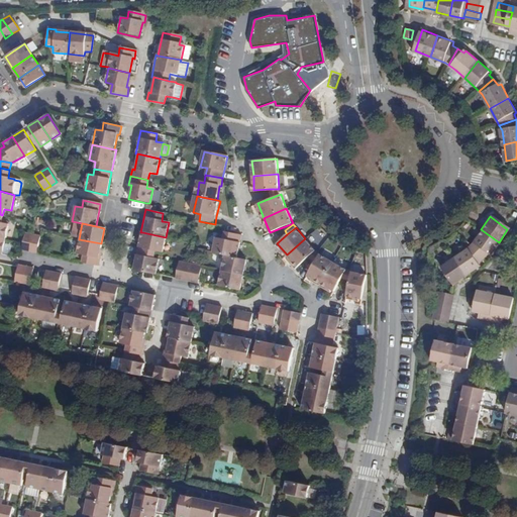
[(481,229),(469,246),(481,260),(486,254),(490,254),(499,242),(481,229)]
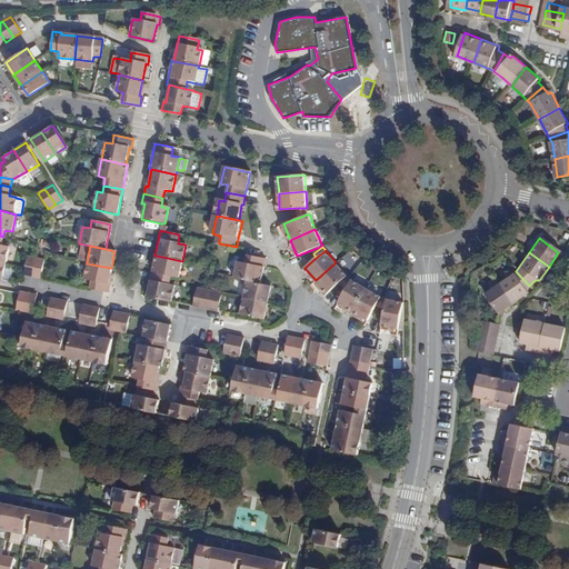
[(238,261),(233,279),(247,281),(260,285),(266,258),(247,255),(245,263),(238,261)]
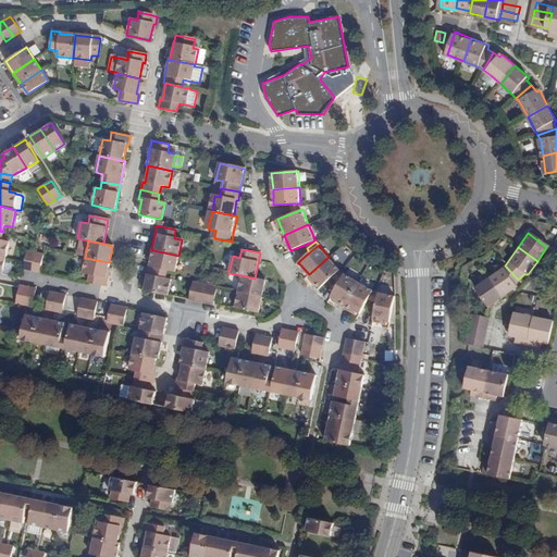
[(174,273),(178,256),(153,250),(150,269),(148,268),(147,274),(165,279),(168,272),(174,273)]
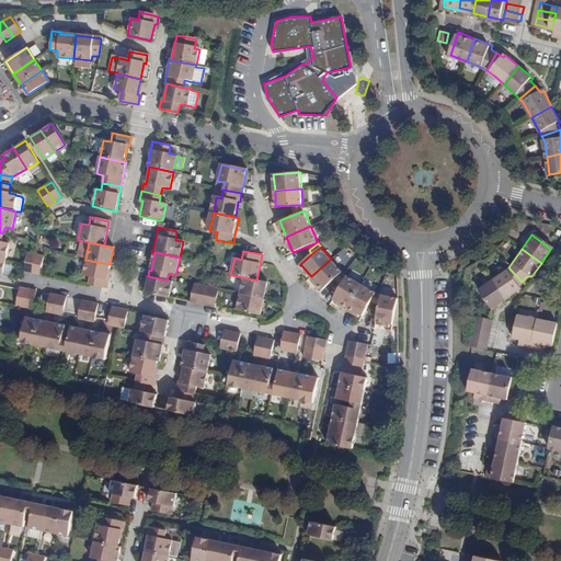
[(24,264),(23,271),(31,273),(35,255),(27,253),(24,264)]
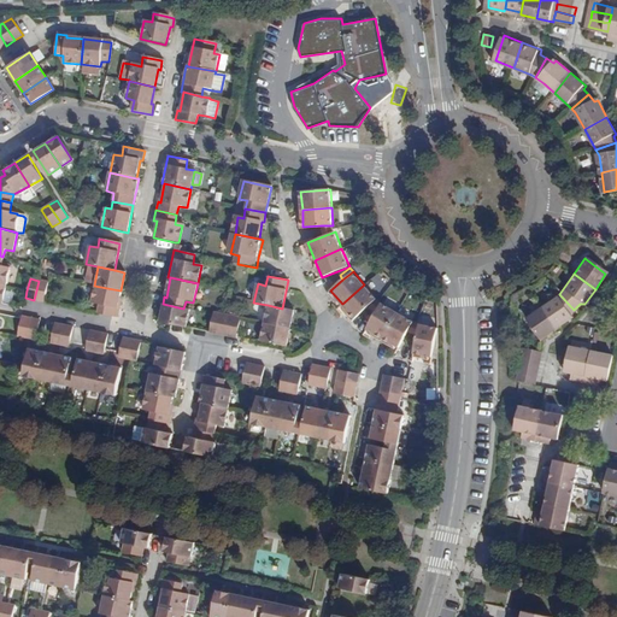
[(39,281),(34,300),(43,301),(47,282),(39,281)]
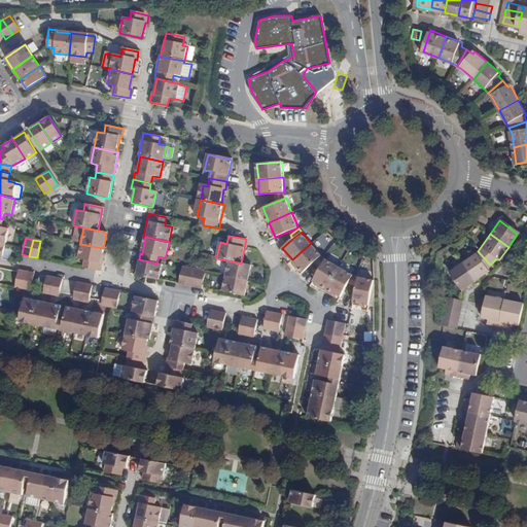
[(314,261),(321,255),(311,243),(292,259),(302,272),(314,261)]
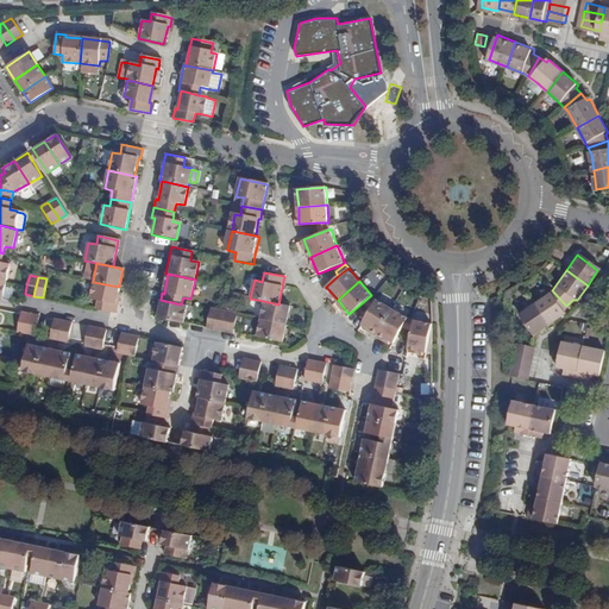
[(119,287),(93,282),(90,297),(99,300),(96,309),(117,313),(118,305),(115,302),(119,287)]
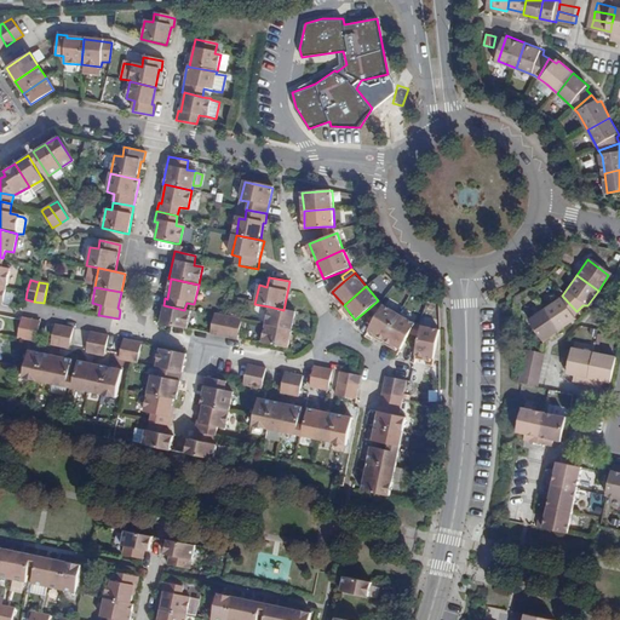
[(562,296),(543,309),(557,331),(572,320),(572,316),(577,311),(562,296)]
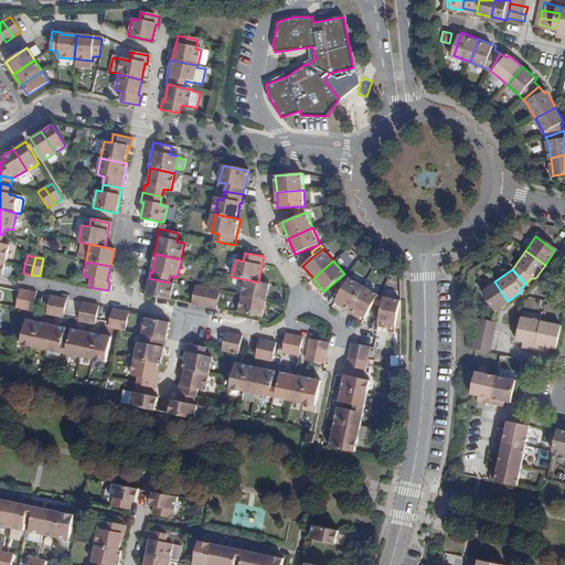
[(340,284),(347,276),(344,274),(337,280),(340,284)]
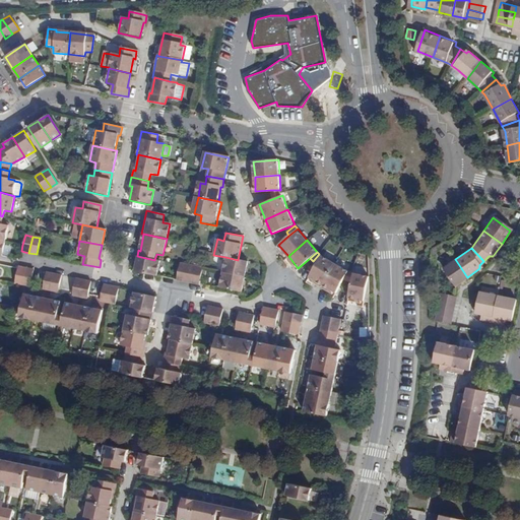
[(316,265),(321,255),(319,254),(313,261),(316,265)]
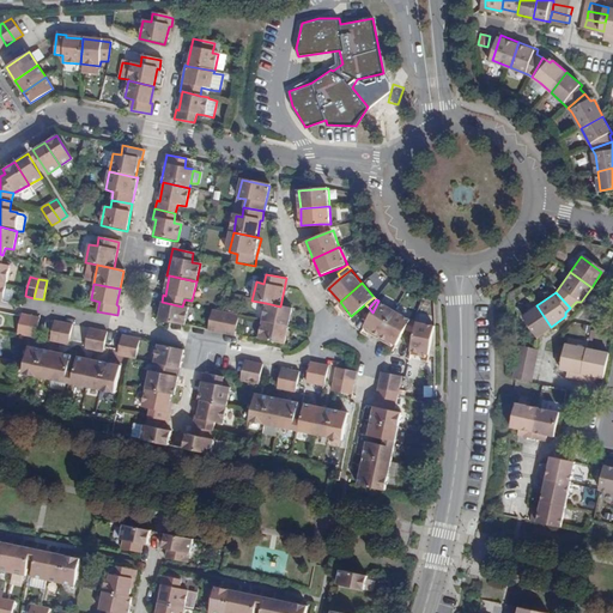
[(380,335),(394,310),(378,301),(372,313),(364,327),(380,335)]
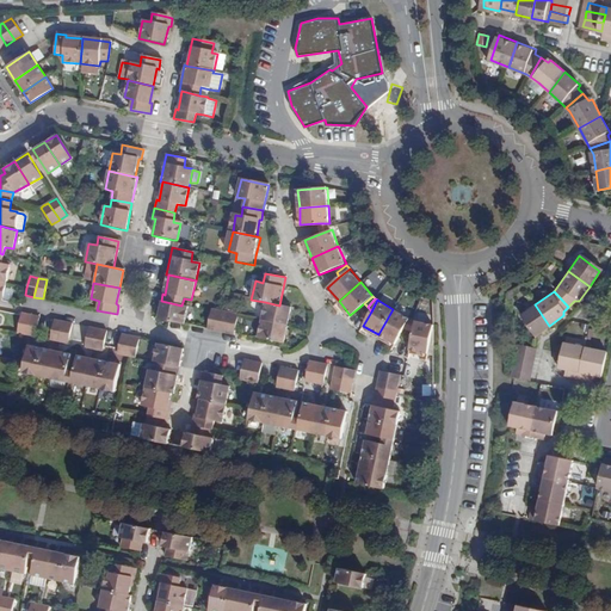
[(158,319),(184,323),(187,307),(181,306),(161,301),(158,319)]
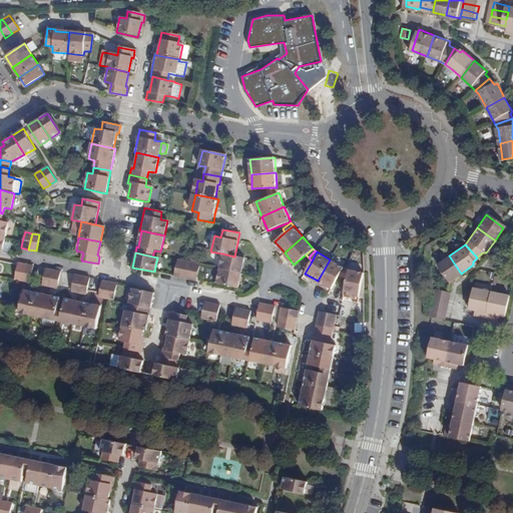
[(219,269),(240,273),(243,259),(234,257),(222,253),(219,269)]
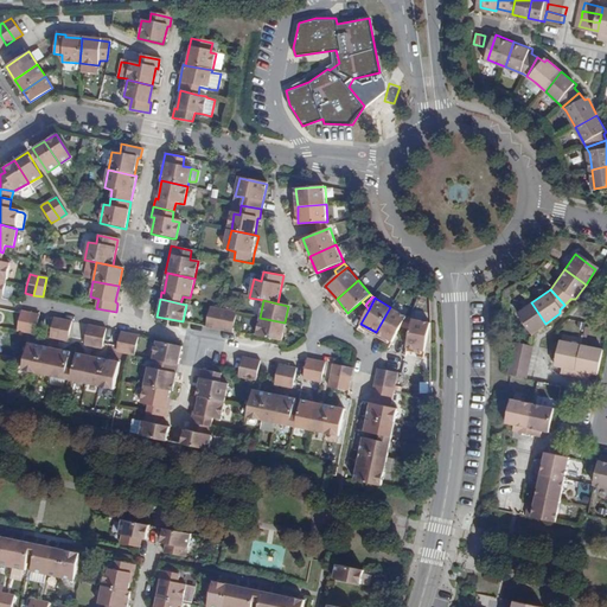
[(545,324),(531,302),(516,313),(530,334),(545,324)]
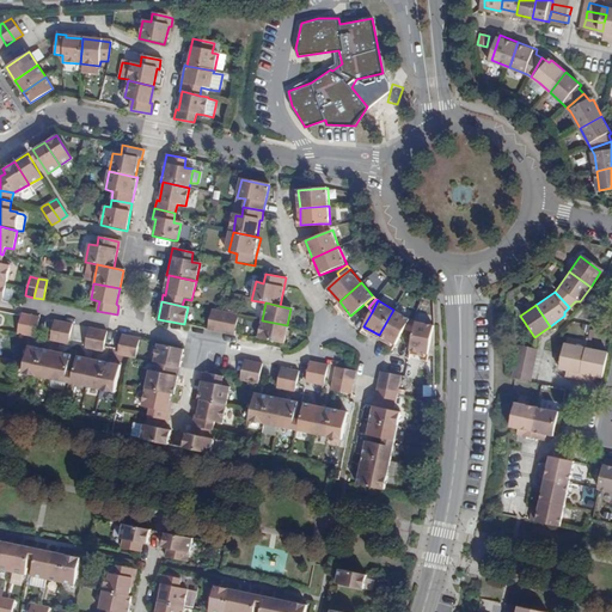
[(404,329),(409,319),(393,310),(379,335),(395,344),(404,329)]
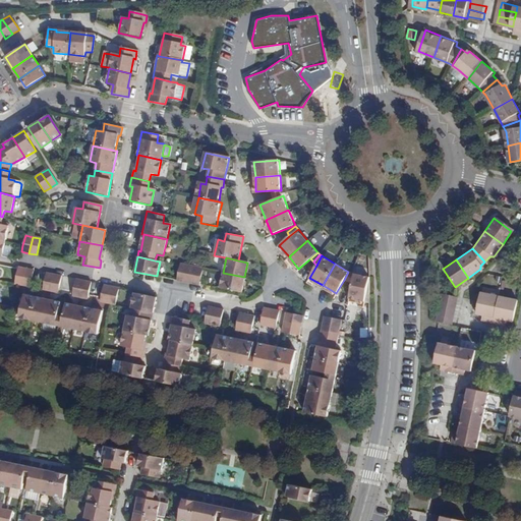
[(187,266),(184,282),(191,284),(194,268),(187,266)]
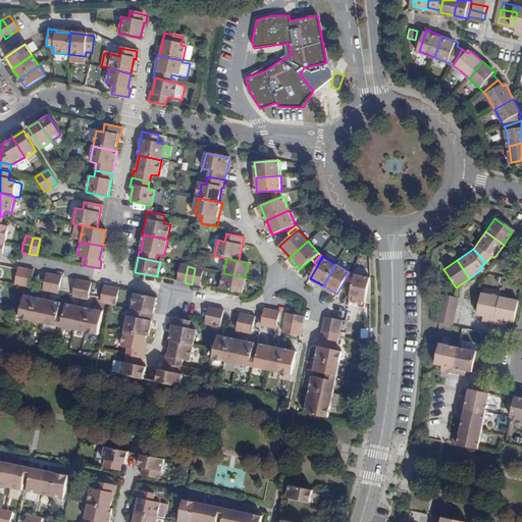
[(15,284),(21,286),(22,286),(25,269),(18,267),(18,269),(15,284)]
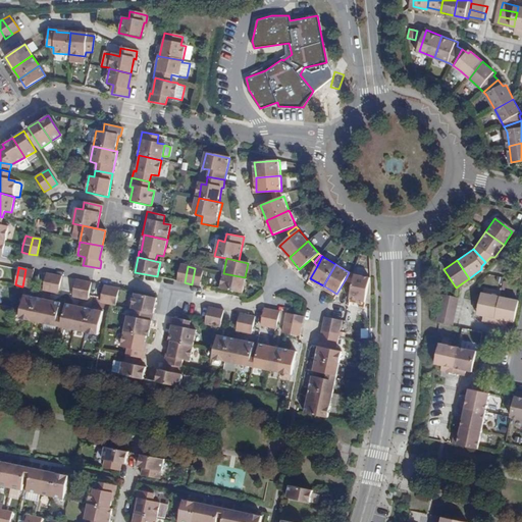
[(195,268),(192,284),(200,285),(200,283),(203,269),(195,268)]
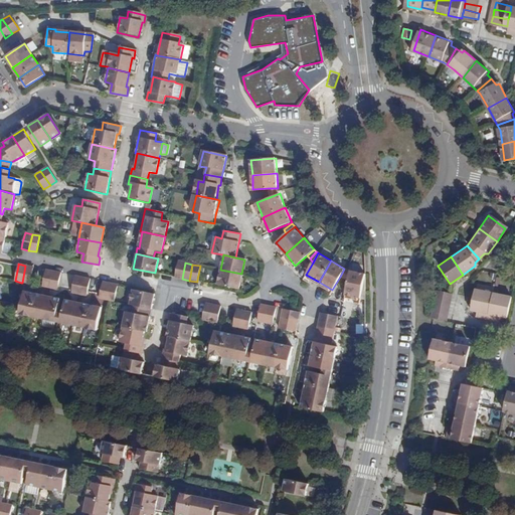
[(25,266),(22,283),(29,284),(30,279),(32,267),(25,266)]
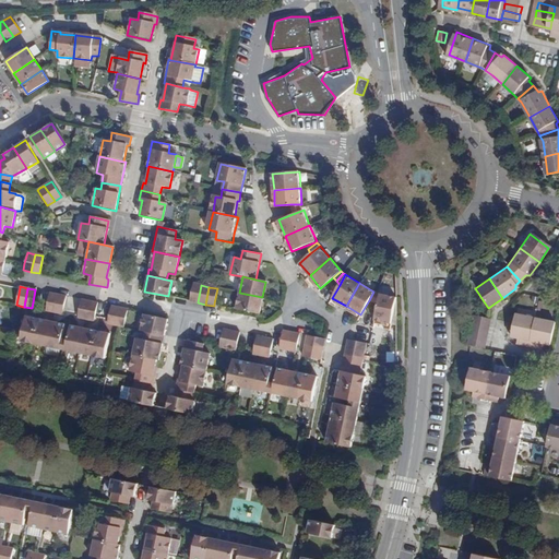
[(45,311),(52,312),(57,295),(49,293),(47,306),(45,311)]
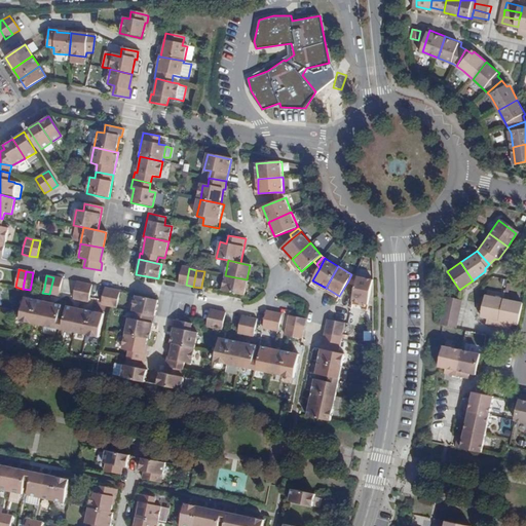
[(225,275),(222,291),(243,295),(247,279),(225,275)]
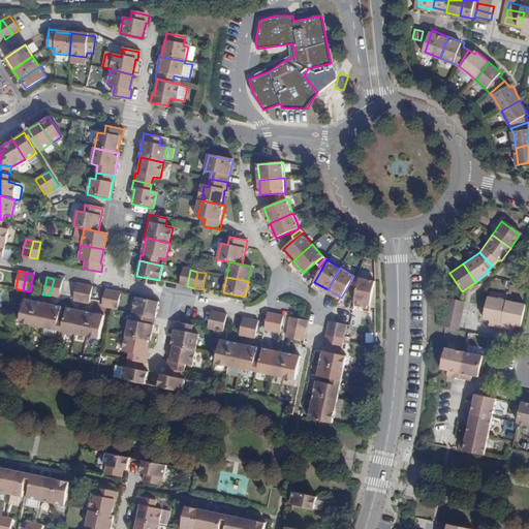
[(370,307),(375,283),(360,278),(358,288),(354,304),(370,307)]
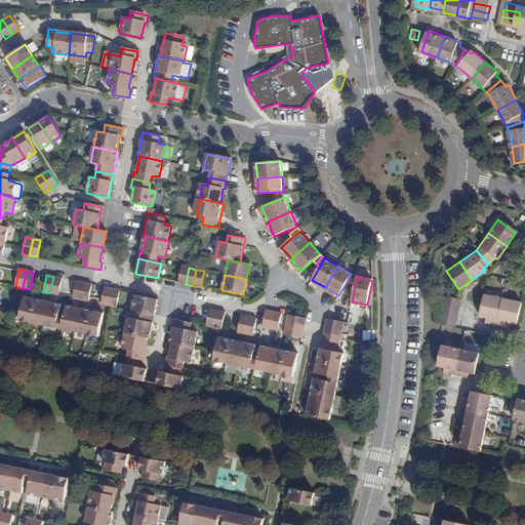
[(57,295),(58,290),(61,278),(53,277),(49,293),(57,295)]
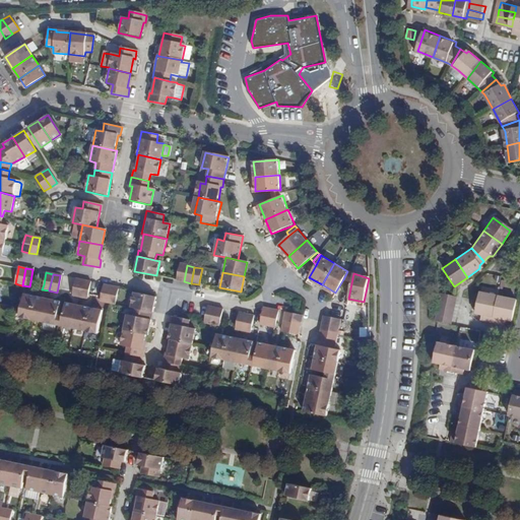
[(75,278),(73,290),(72,296),(78,297),(82,279),(75,278)]
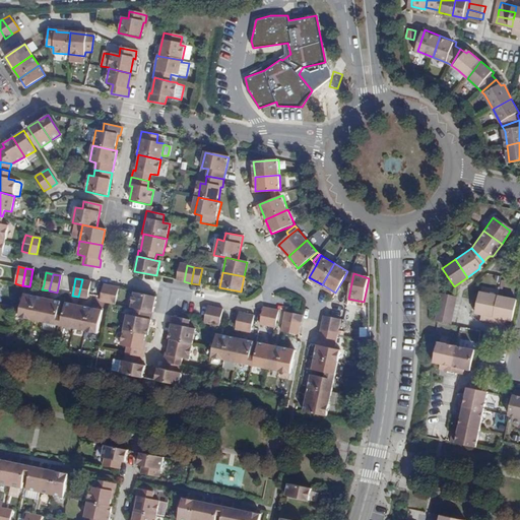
[(82,279),(78,297),(86,299),(87,294),(89,281),(82,279)]
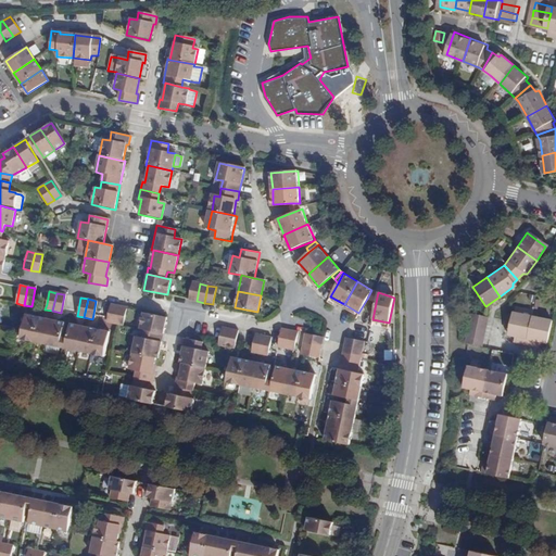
[(110,304),(108,317),(106,323),(114,324),(117,305),(110,304)]
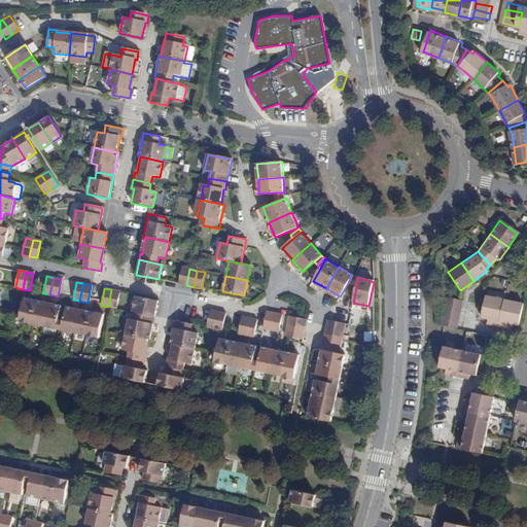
[(108,307),(109,307),(116,308),(119,292),(119,291),(111,289),(108,307)]
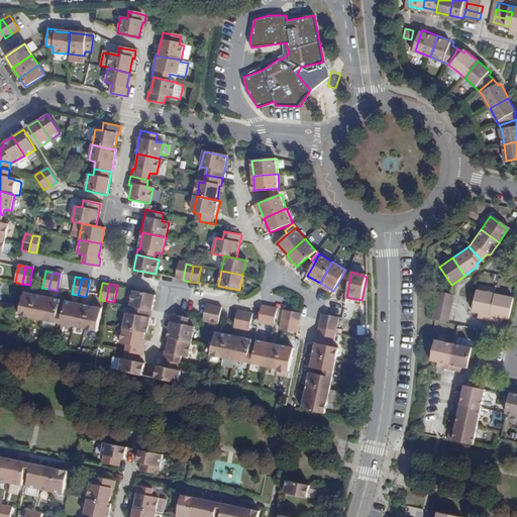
[(477,316),(488,319),(493,293),(476,290),(471,311),(478,312),(477,316)]
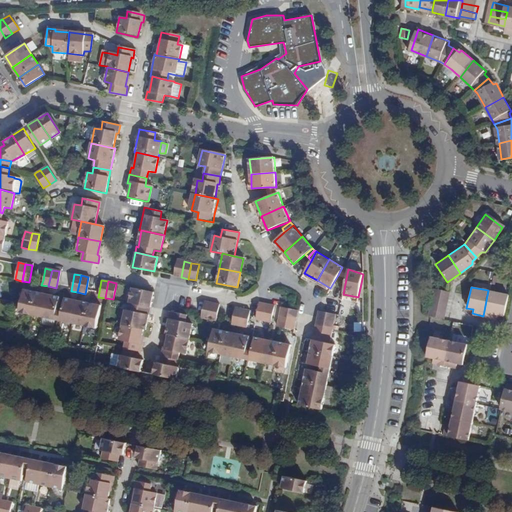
[(128,303),(133,304),(150,307),(153,292),(131,288),(128,303)]
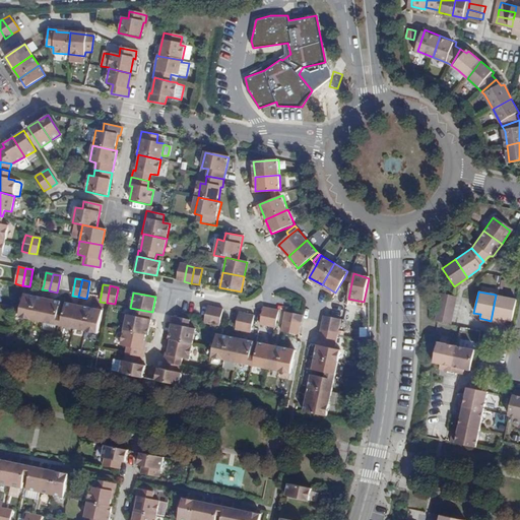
[(455,297),(438,294),(436,301),(453,304),(455,297)]
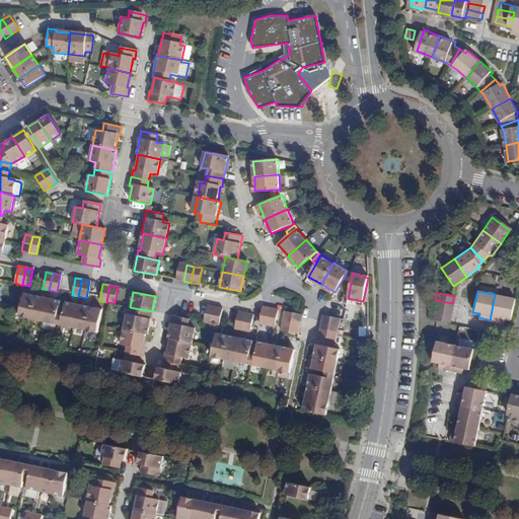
[(19,316),(30,319),(35,296),(23,294),(19,316)]
